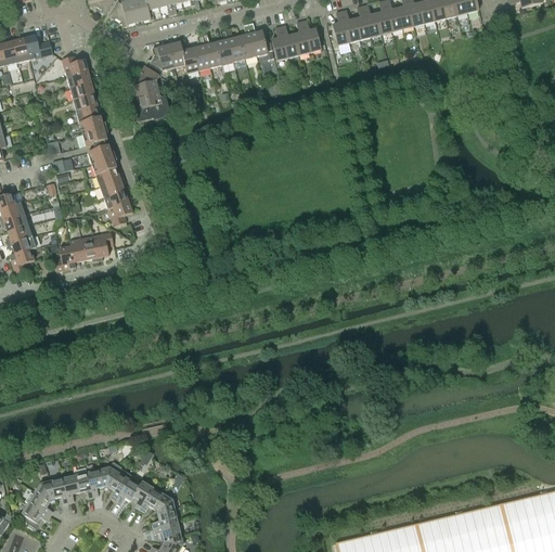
[(88,0),(89,7),(95,4),(101,9),(100,10),(105,13),(114,0),(88,0)]
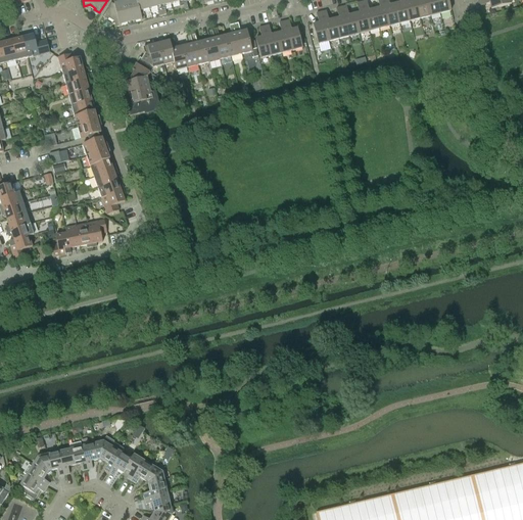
[(115,25),(141,18),(137,0),(123,0),(114,2),(110,0),(102,14),(107,17),(108,15),(114,19),(115,25)]
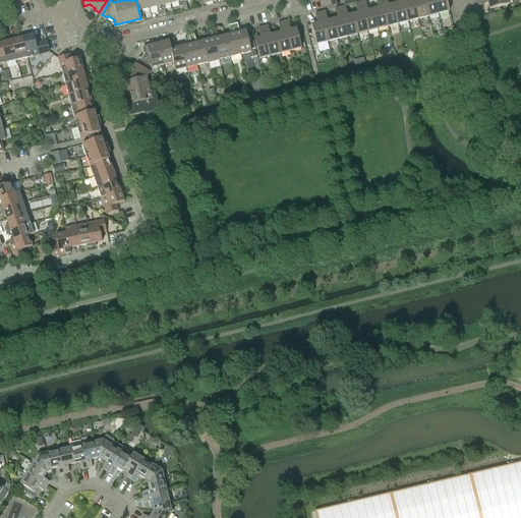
[(136,0),(140,18),(145,17),(142,9),(157,5),(159,14),(162,13),(158,0),(136,0)]
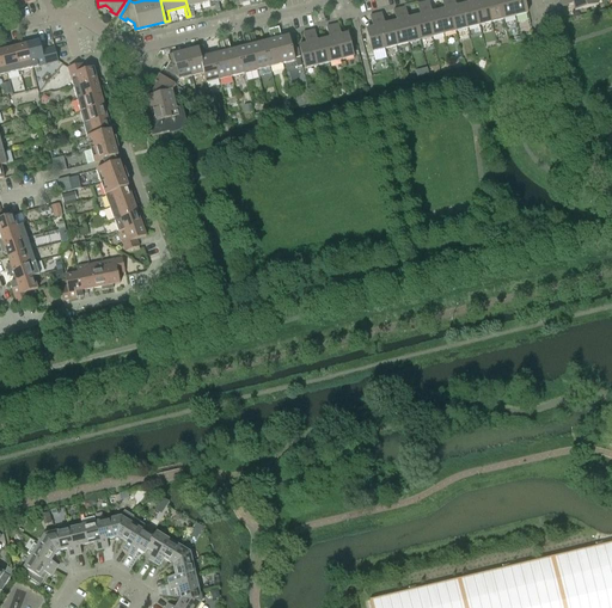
[(185,0),(190,16),(195,14),(193,5),(209,0),(212,10),(215,8),(213,0),(185,0)]
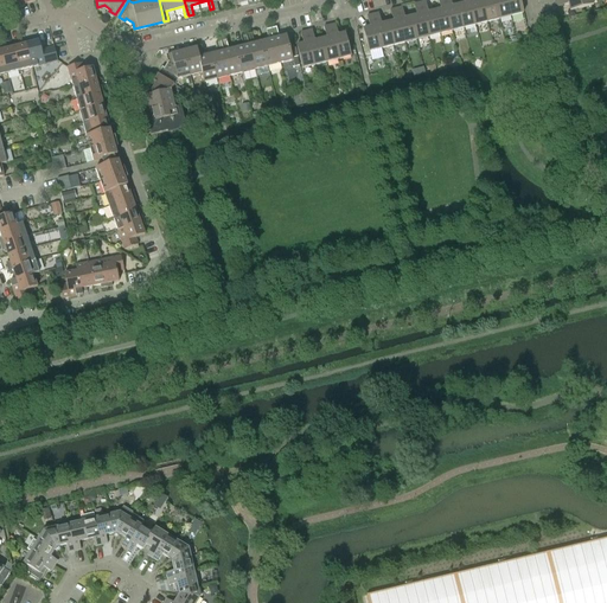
[(416,12),(410,14),(416,37),(428,34),(420,0),(414,1),(416,12)]
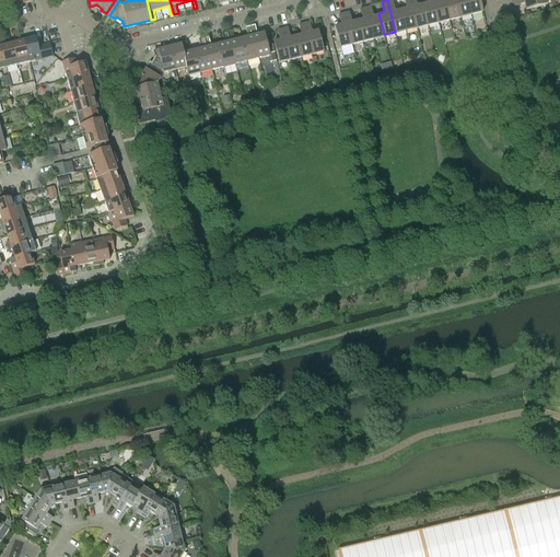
[(387,0),(395,32),(406,28),(400,8),(395,9),(393,0),(387,0)]
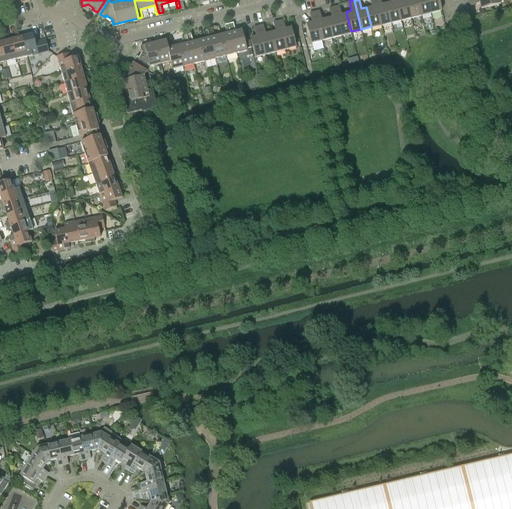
[(370,0),(371,5),(366,7),(371,26),(381,23),(375,0),(370,0)]
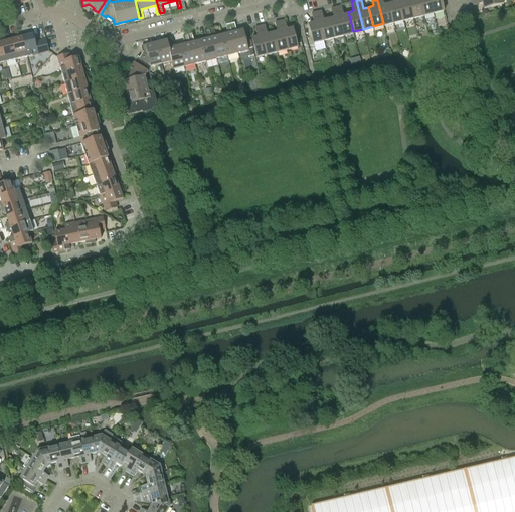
[(377,0),(383,23),(393,21),(388,2),(383,3),(382,0),(377,0)]
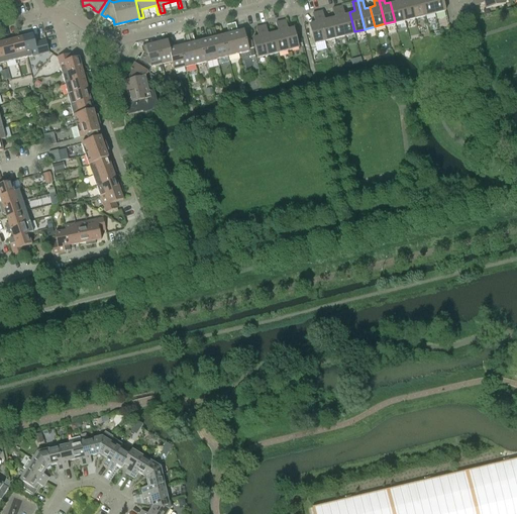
[(395,0),(390,2),(395,21),(405,19),(400,0),(395,0)]
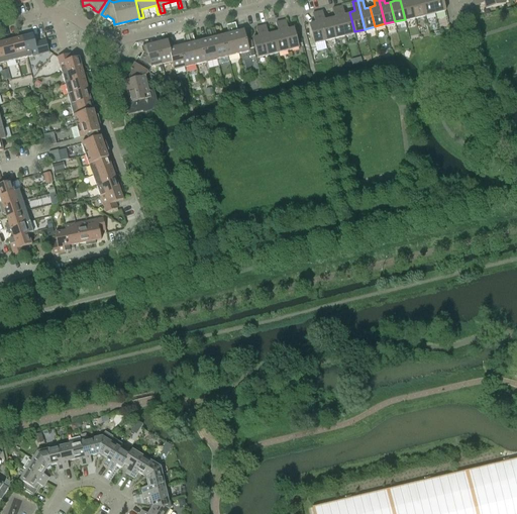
[(400,0),(405,19),(415,16),(411,0),(400,0)]
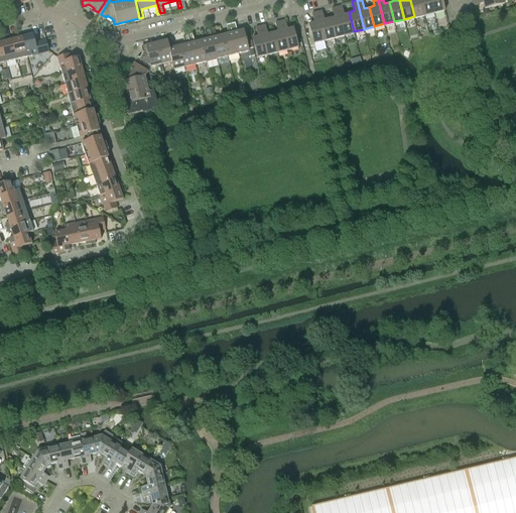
[(410,0),(414,16),(424,14),(420,0),(410,0)]
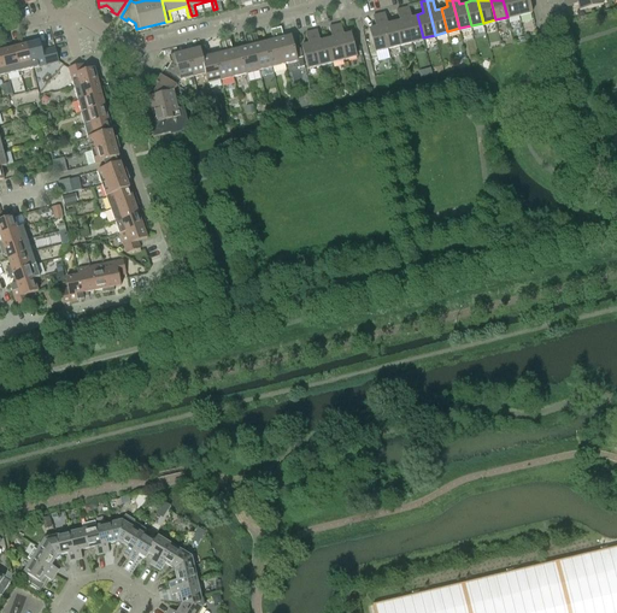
[(503,0),(507,17),(519,13),(516,0),(503,0)]
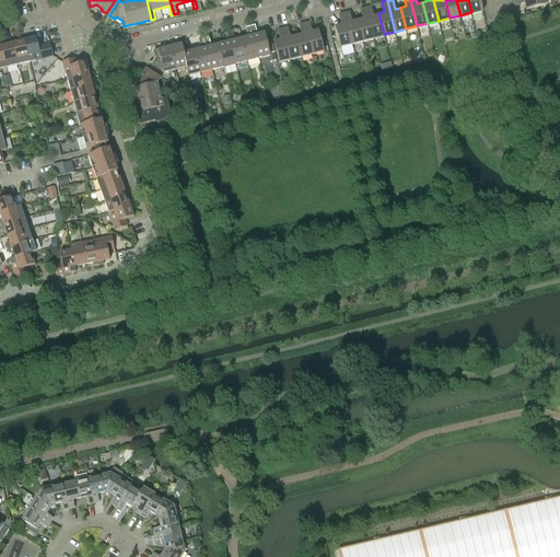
[(468,0),(471,12),(482,9),(480,0),(468,0)]
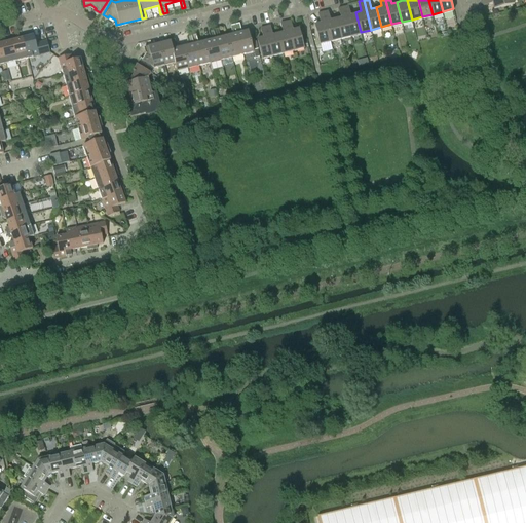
[(348,4),(343,5),(350,35),(361,32),(355,12),(350,13),(348,4)]
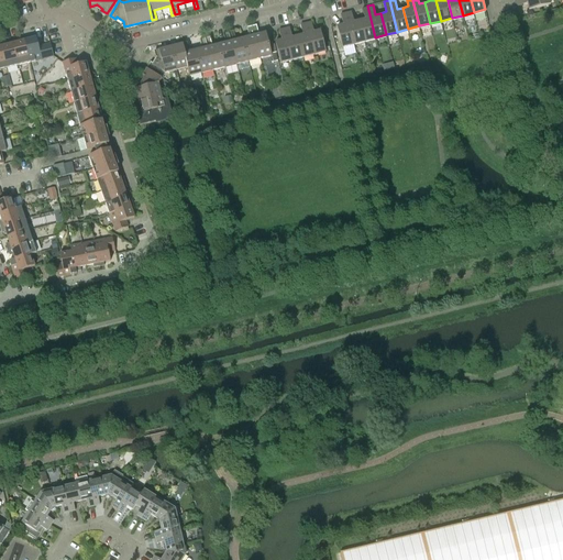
[(364,17),(359,19),(364,40),(375,37),(367,6),(362,7),(364,17)]
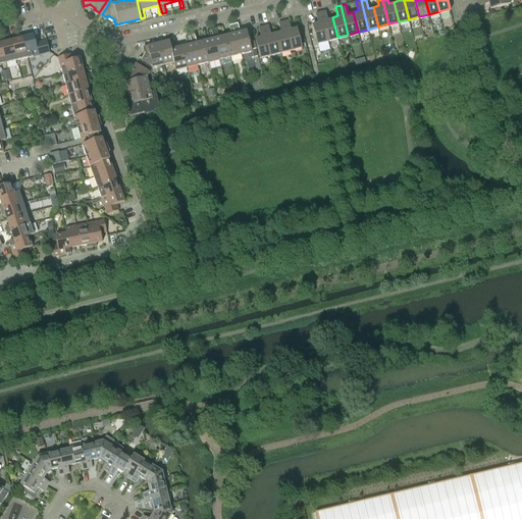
[(325,8),(320,10),(327,39),(337,37),(332,17),(327,18),(325,8)]
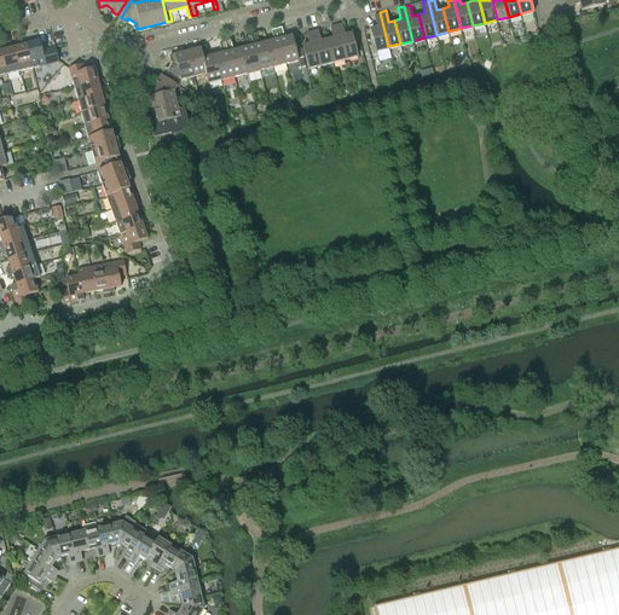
[(370,27),(376,50),(388,46),(380,12),(374,13),(377,24),(370,27)]
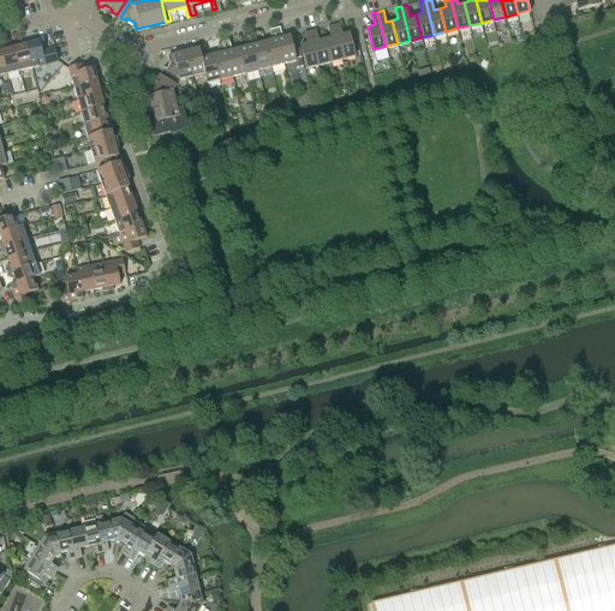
[(340,22),(334,23),(342,58),(356,54),(350,31),(342,33),(340,22)]
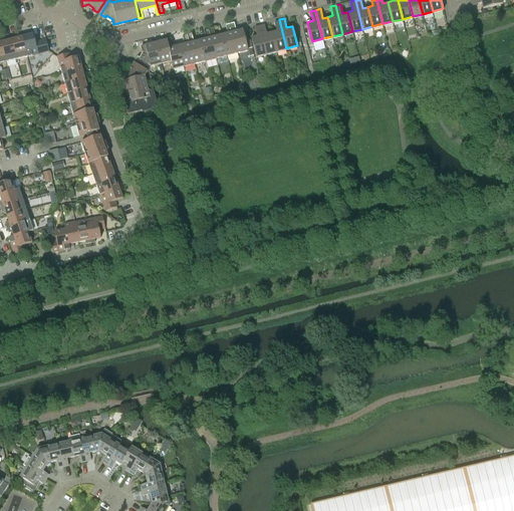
[(276,29),(271,31),(276,50),(286,48),(279,19),(274,20),(276,29)]
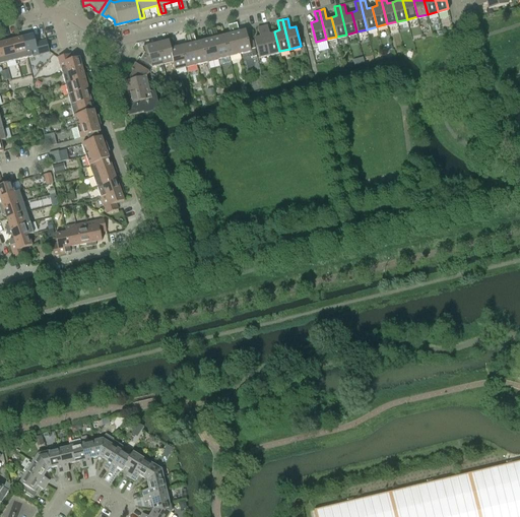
[(248,40),(245,27),(239,29),(237,21),(233,22),(240,52),(251,49),(250,47),(248,40)]
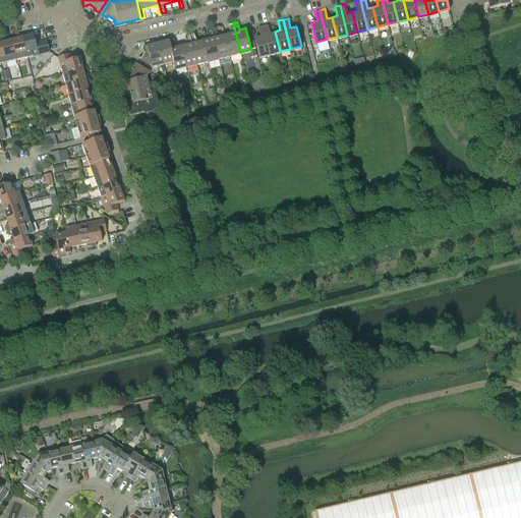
[(230,32),(224,33),(229,55),(240,52),(233,22),(228,23),(230,32)]
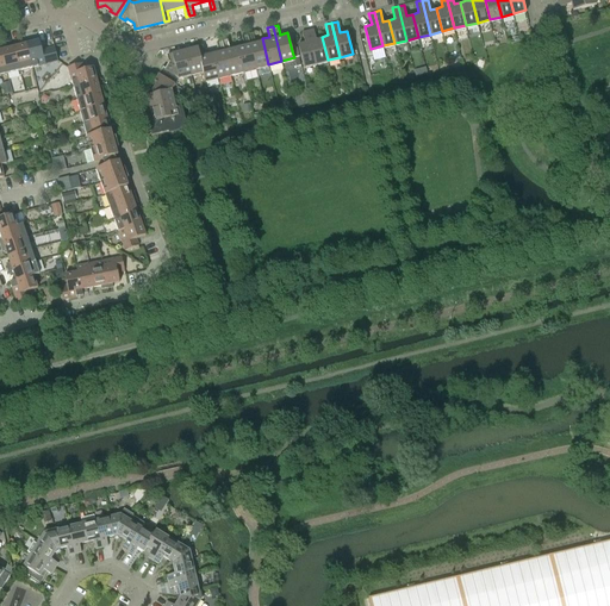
[(313,27),(307,29),(316,62),(328,60),(322,37),(316,38),(313,27)]
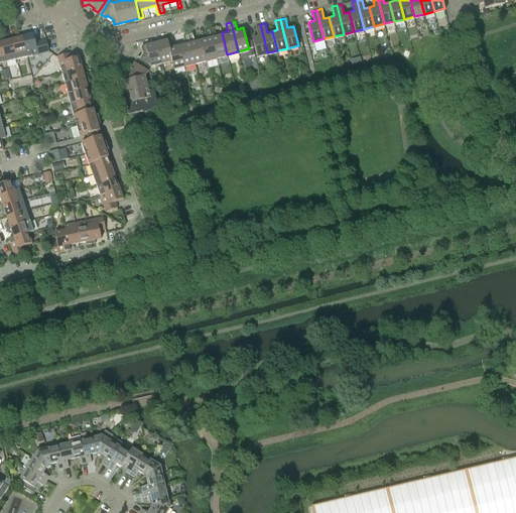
[(257,55),(267,52),(260,24),(255,25),(258,34),(252,36),(257,55)]
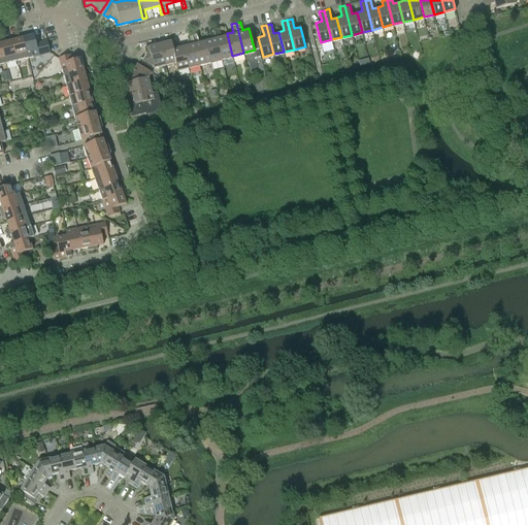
[(219,27),(215,28),(222,58),(232,56),(227,33),(221,35),(219,27)]
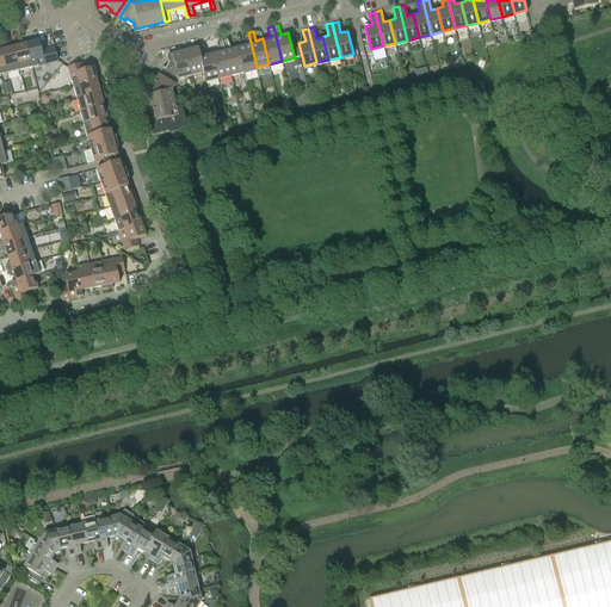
[(245,43),(238,45),(244,70),(257,67),(248,32),(242,33),(245,43)]
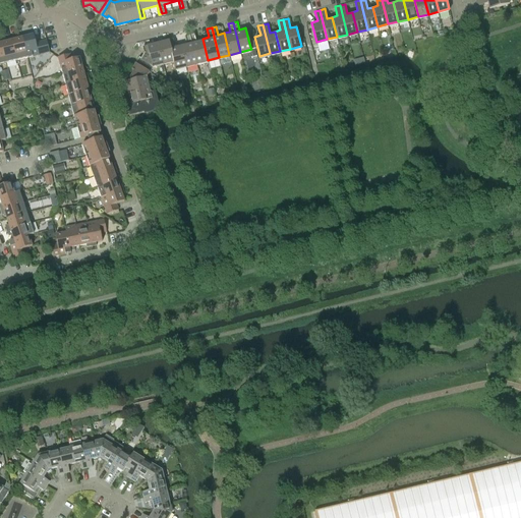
[(194,32),(189,33),(197,63),(208,60),(203,39),(196,40),(194,32)]
